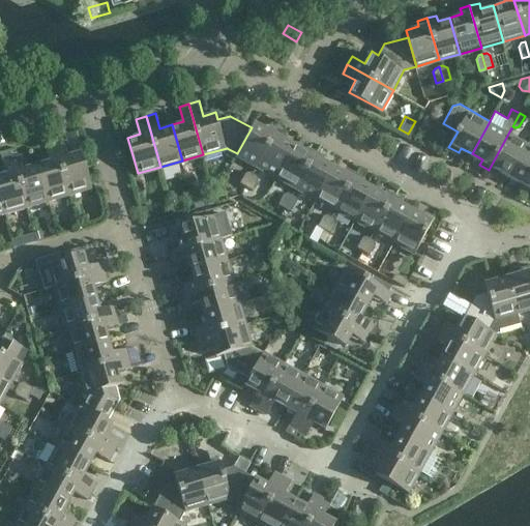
[(252,127),(237,153),(258,165),(278,127),(269,122),(267,127),(255,121),(252,127)]
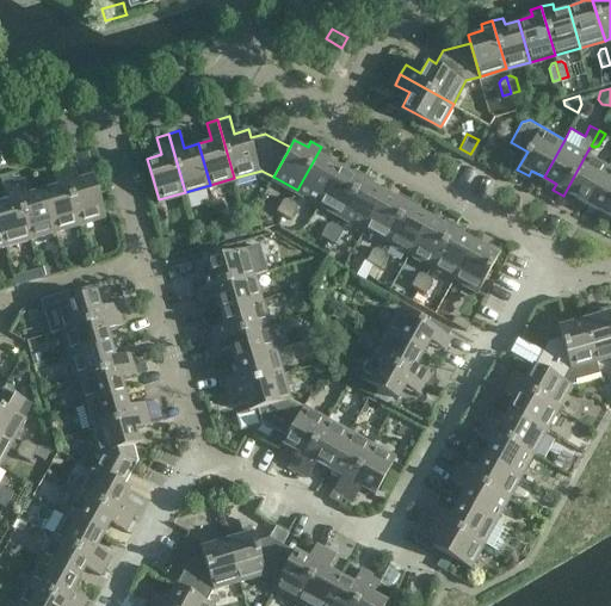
[(321,147),(297,190),(320,202),(340,165),(327,159),(331,153),(321,147)]
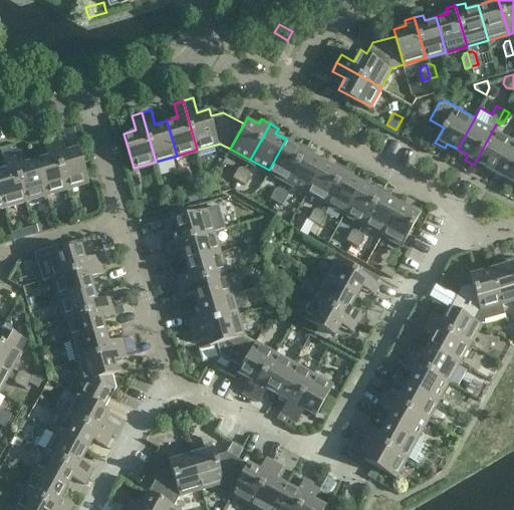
[(494,128),(474,165),(482,169),(485,164),(495,170),(513,139),(494,128)]
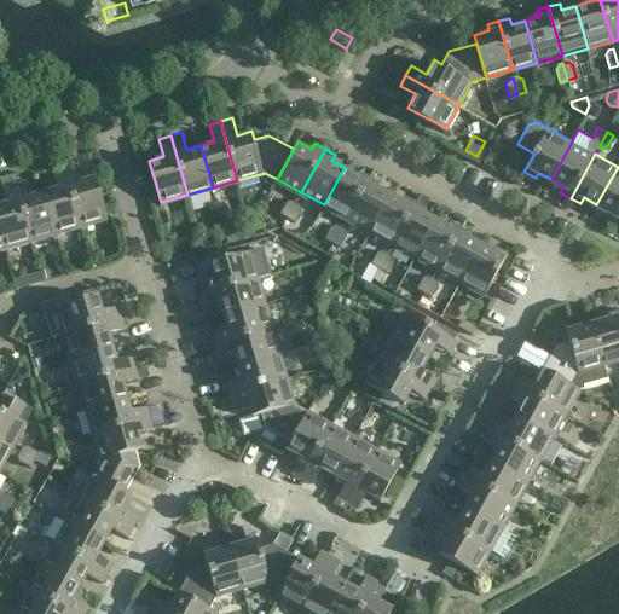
[(76,162),(65,166),(82,225),(109,218),(97,175),(81,179),(76,162)]
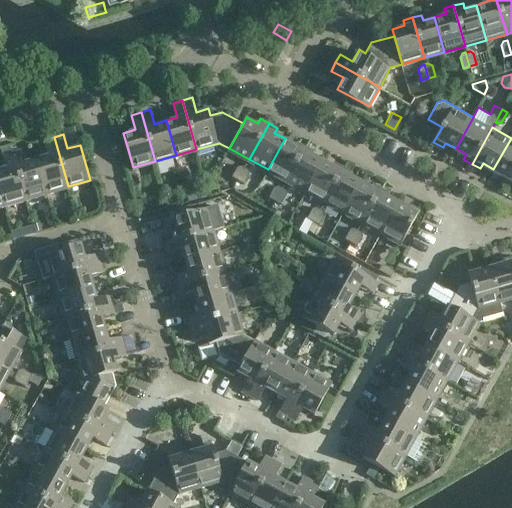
[(48,154),(37,157),(47,192),(68,186),(54,137),(44,140),(48,154)]
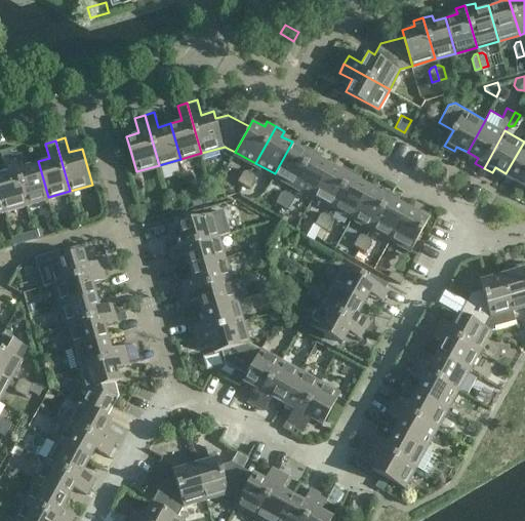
[(303,148),(292,142),(275,173),(293,185),(314,148),(307,144),(303,148)]
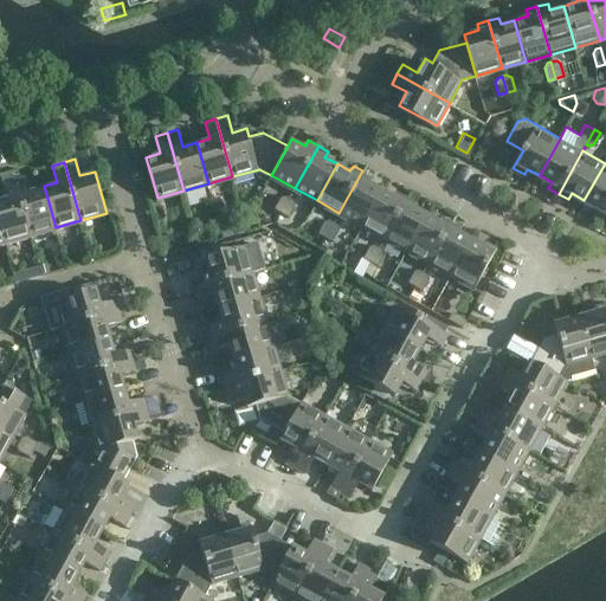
[(605,163),(584,200),(597,207),(593,213),(604,218),(605,213),(605,163)]
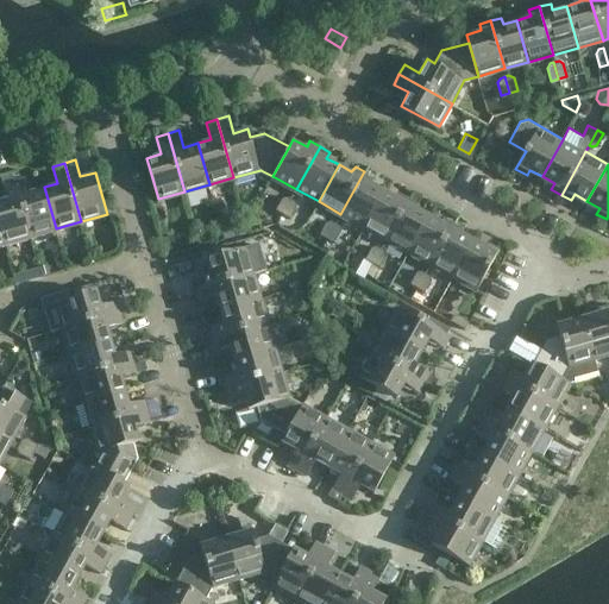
[(364,171),(340,214),(363,226),(383,189),(371,182),(375,176),(364,171)]
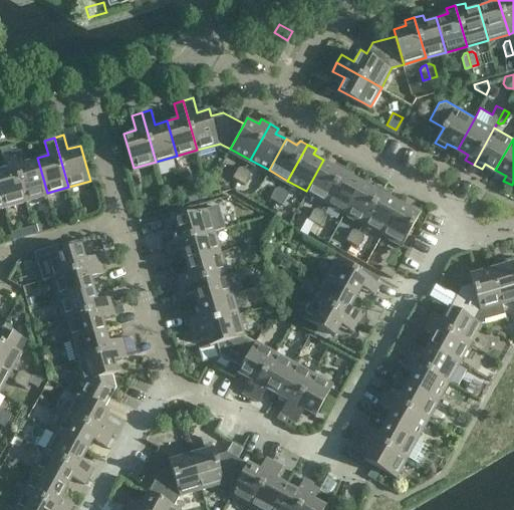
[(22,148),(12,150),(26,199),(47,193),(37,158),(26,161),(22,148)]
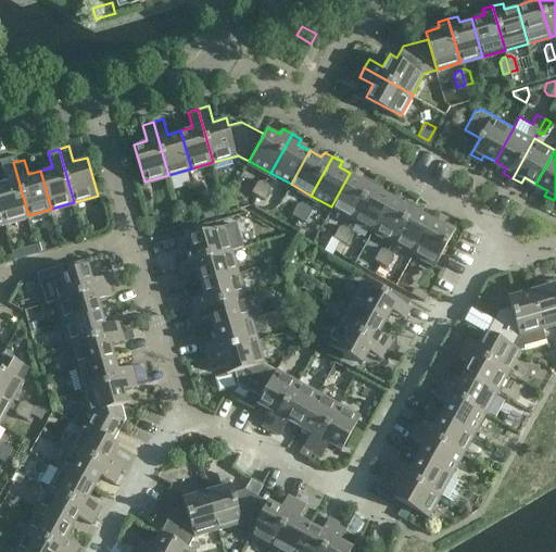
[(13,162),(3,165),(8,180),(0,183),(0,200),(7,222),(28,215),(13,162)]
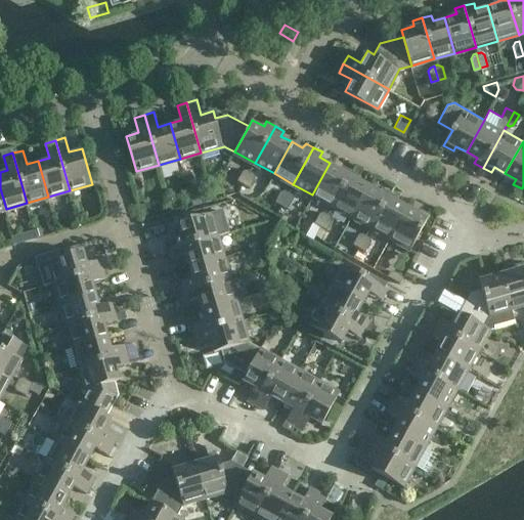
[(330,163),(312,195),(332,206),(352,168),(344,164),(341,169),(330,163)]
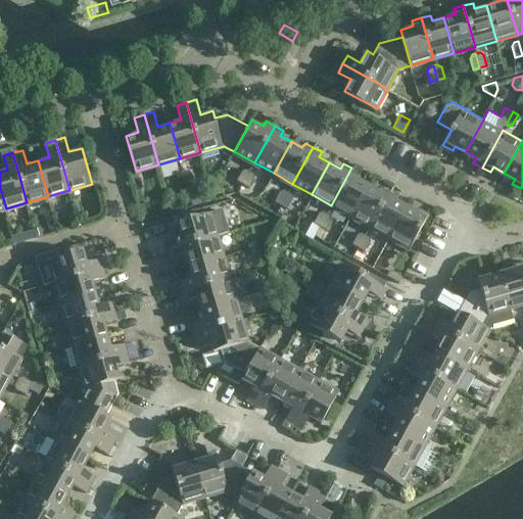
[(236,179),(242,182),(249,170),(245,168),(241,169),(236,179)]
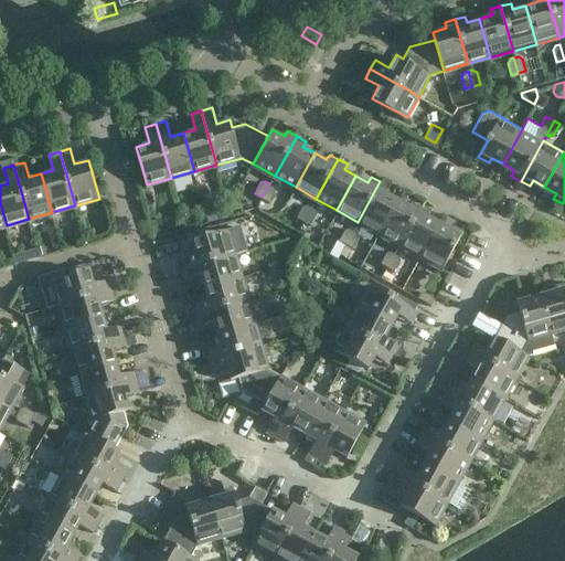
[(380,181),(358,222),(379,233),(397,199),(386,192),(390,187),(380,181)]
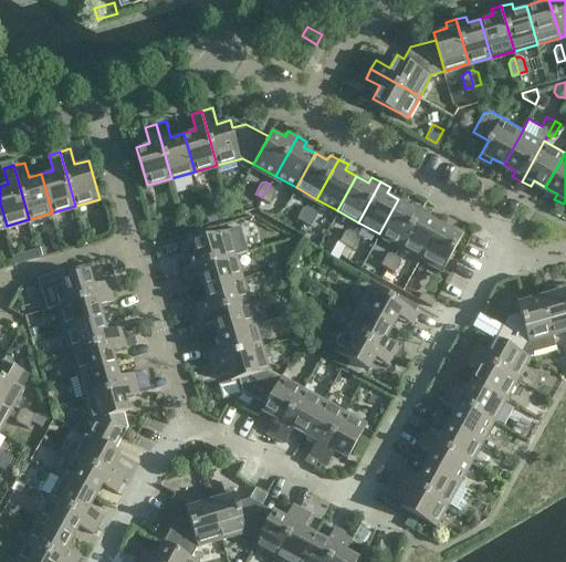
[(270,184),(262,197),(269,201),(275,190),(273,186),(270,184)]
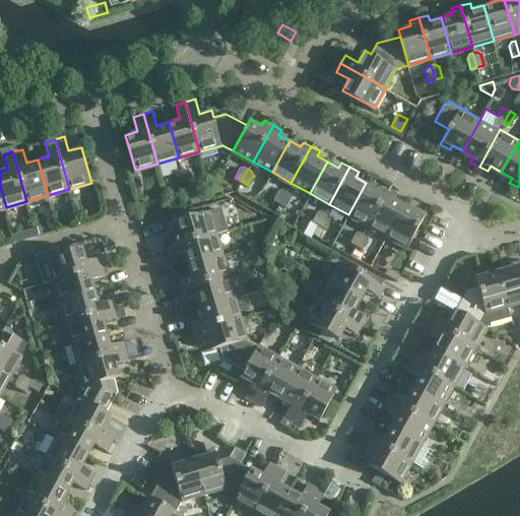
[(377,188),(366,183),(348,214),(368,226),(388,189),(379,184),(377,188)]
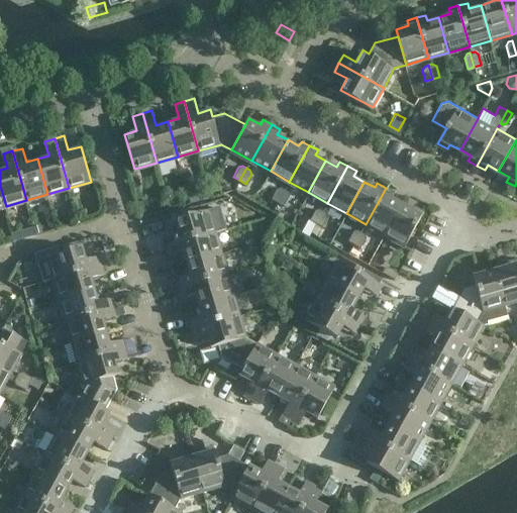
[(271,198),(278,201),(284,189),(280,187),(277,188),(271,198)]
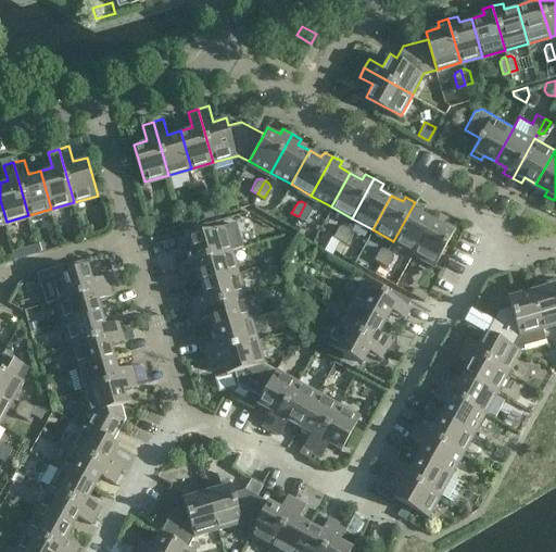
[(424,207),(415,202),(393,241),(414,252),(432,218),(421,212),(424,207)]
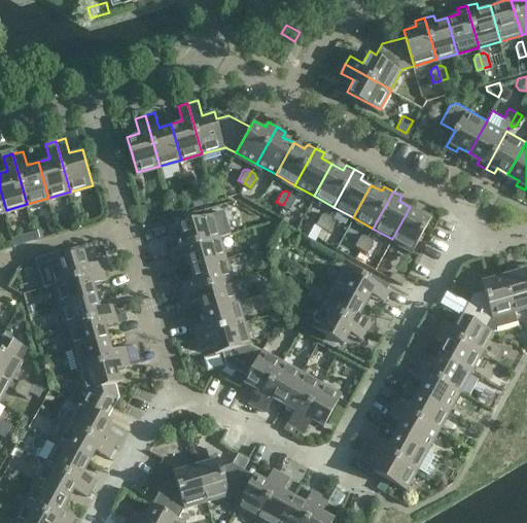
[(289,193),(283,205),(289,208),(294,199),(293,195),(289,193)]
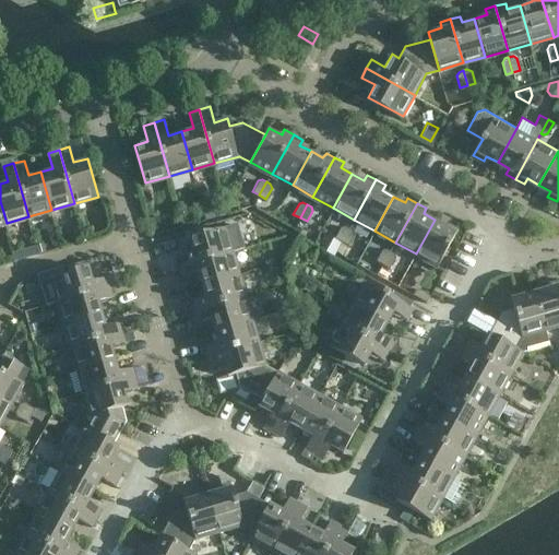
[(158,213),(150,215),(154,231),(163,228),(158,213)]
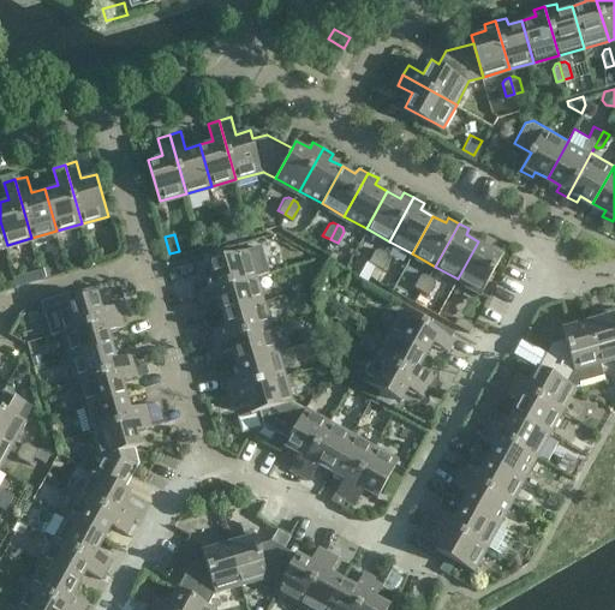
[(478,241),(458,279),(482,292),(506,249),(494,241),(491,249),(478,241)]
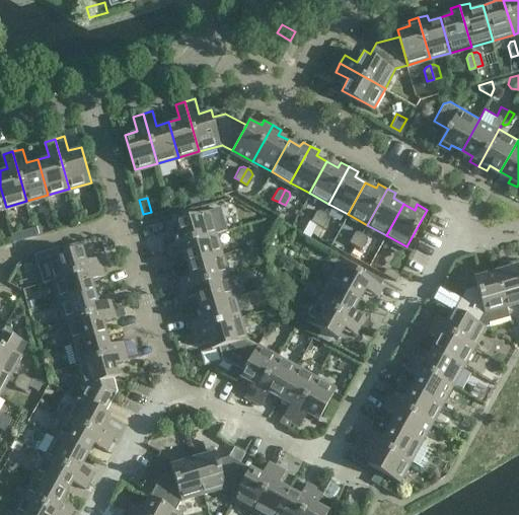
[(179,231),(165,235),(167,245),(217,231),(225,229),(218,205),(211,207),(211,209),(175,219),(179,231)]
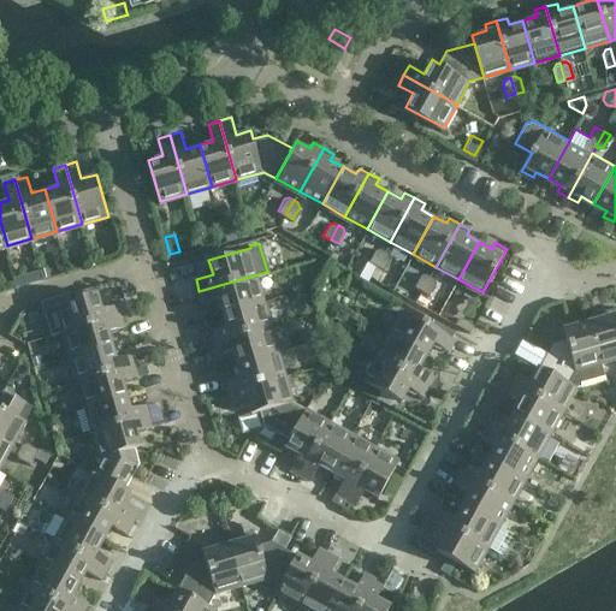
[(368,261),(377,265),(384,250),(379,248),(375,248),(368,261)]
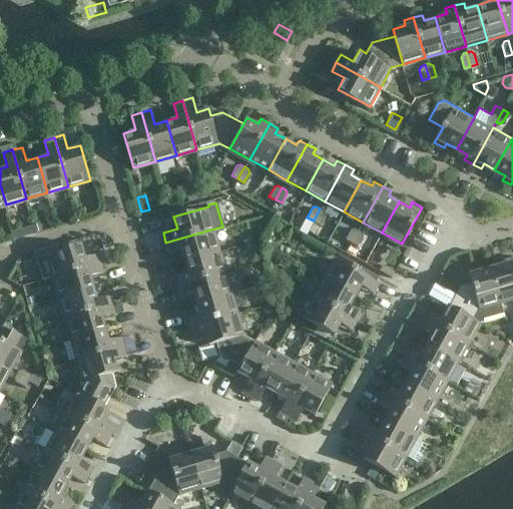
[(314,220),(320,223),(325,213),(324,210),(320,208),(314,220)]
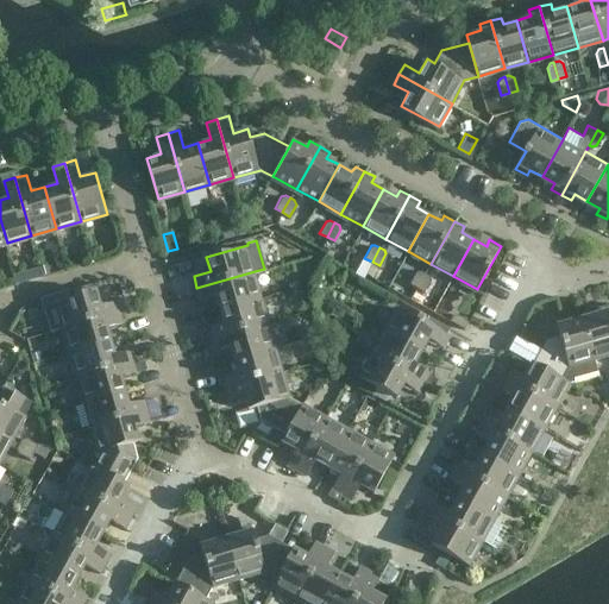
[(409,282),(416,287),(425,271),(420,269),(415,270),(409,282)]
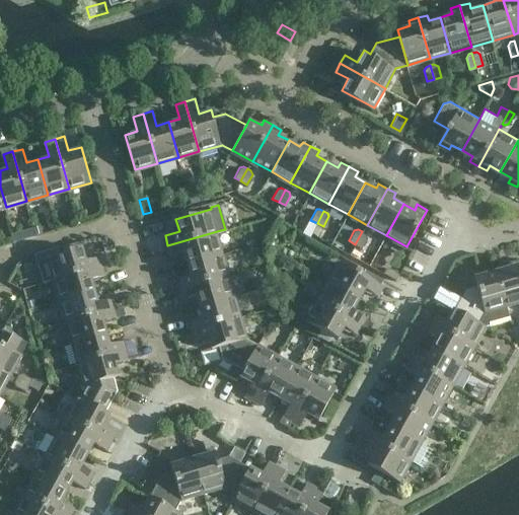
[(217,231),(167,245),(170,254),(184,250),(188,262),(223,251),(217,231)]
